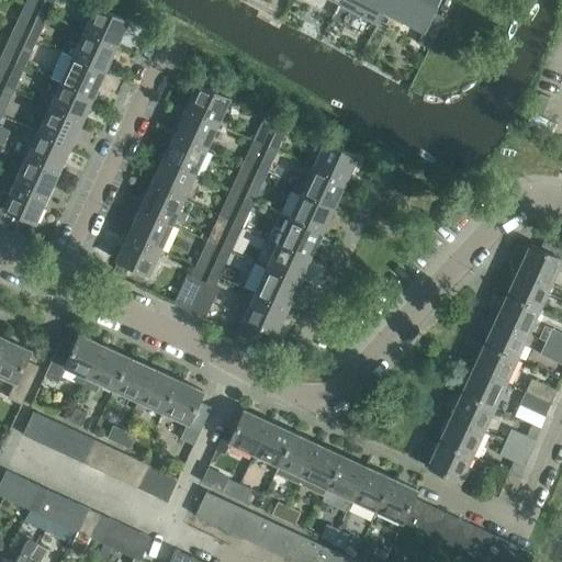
[(44,0),(40,11),(48,15),(55,0),(44,0)]
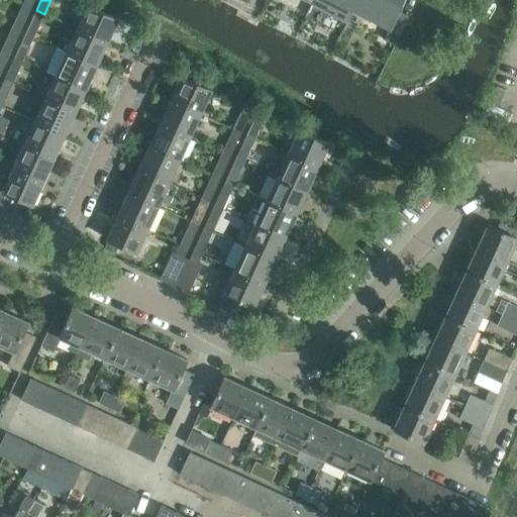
[(331,0),(352,10),(357,0),(331,0)]
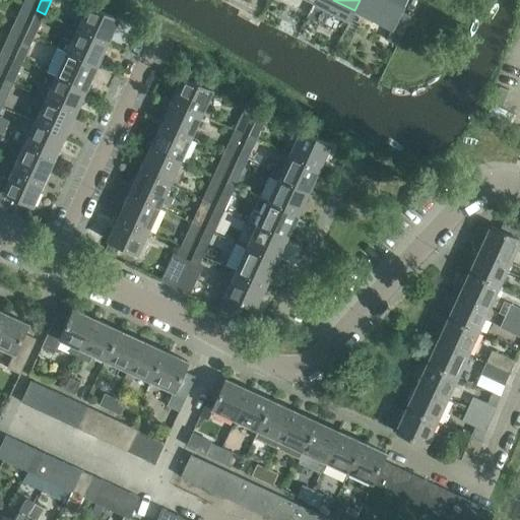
[(360,0),(354,10),(391,28),(386,39),(385,40),(396,45),(411,16),(401,11),(406,0),(360,0)]
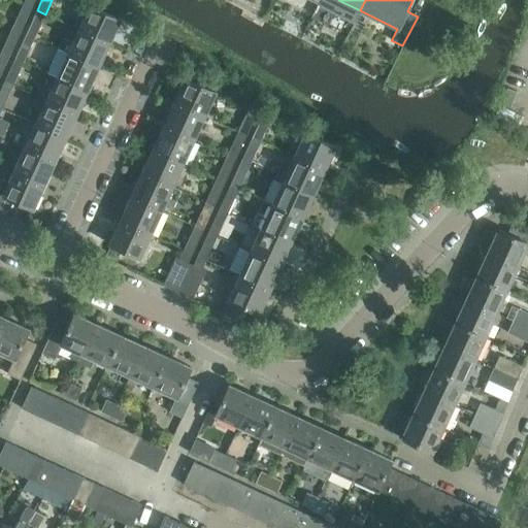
[(23,4),(12,28),(21,31),(31,7),(23,4)]
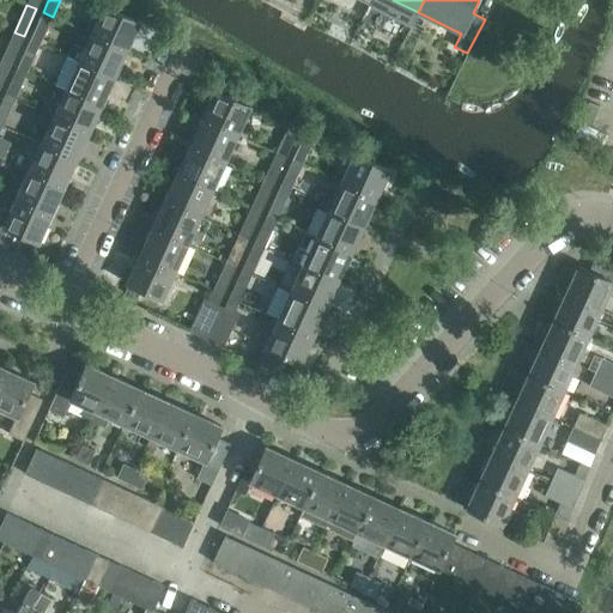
[(104,6),(91,34),(127,50),(140,23),(104,6)]
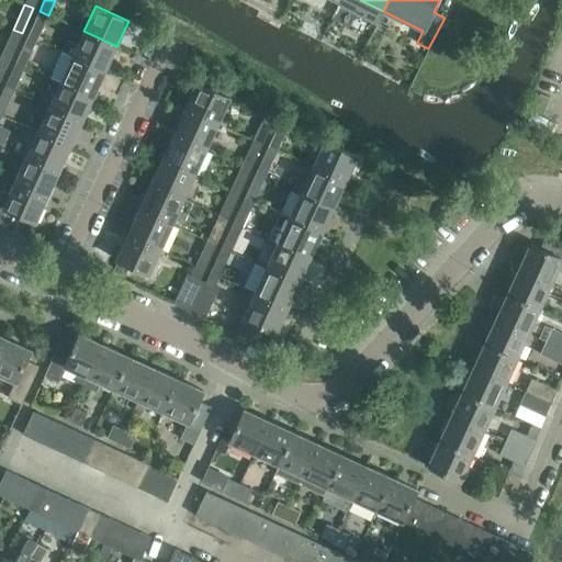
[(40,11),(27,36),(36,41),(48,15),(40,11)]
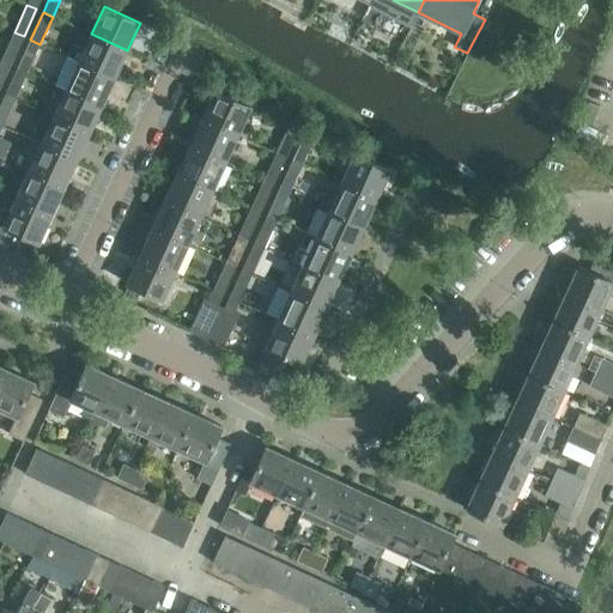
[(14,32),(1,60),(11,64),(24,36),(14,32)]
